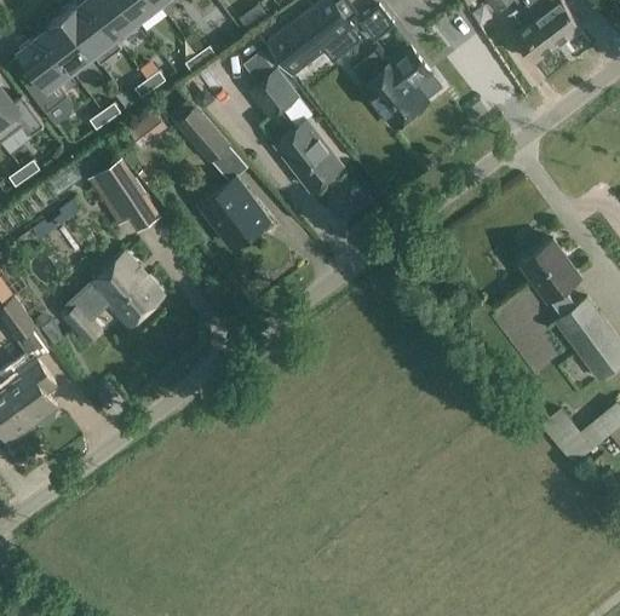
[(78,6),(63,16),(93,56),(101,65),(122,49),(119,44),(118,44),(114,40),(115,39),(86,0),(78,6)]
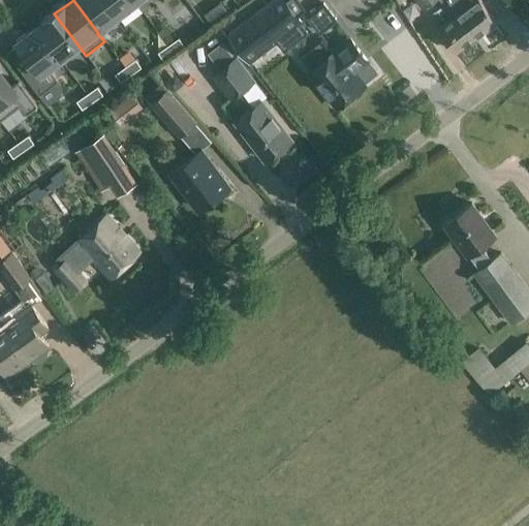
[(117,19),(102,0),(72,0),(73,0),(98,33),(97,34),(100,37),(101,37),(121,22),(118,19),(117,19)]
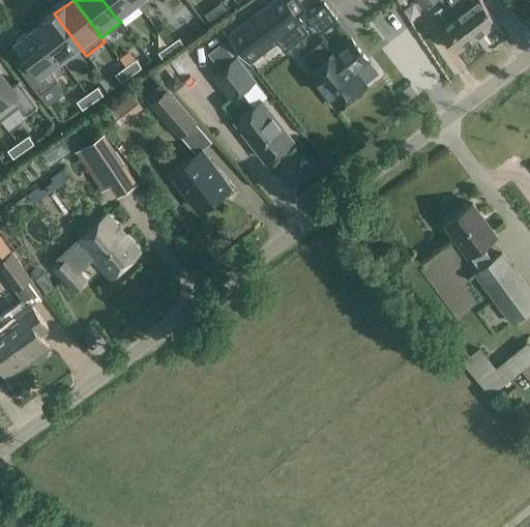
[(136,4),(133,0),(102,0),(117,19),(118,19),(136,4)]
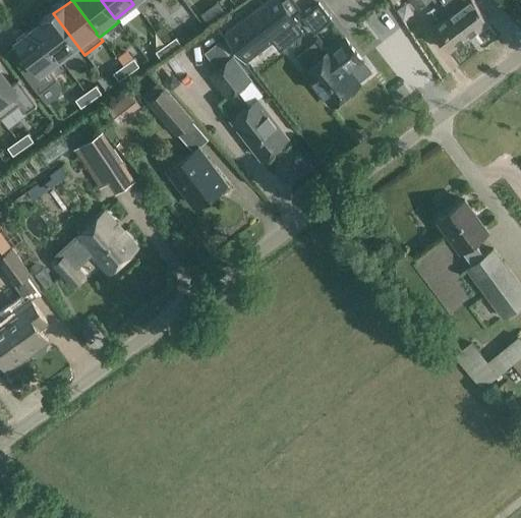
[(279,0),(272,0),(226,36),(240,54),(246,63),(272,45),(278,54),(303,35),(296,25),(298,24),(293,18),(292,16),(297,12),(288,0),(285,0),(282,3),(280,1),(279,0)]
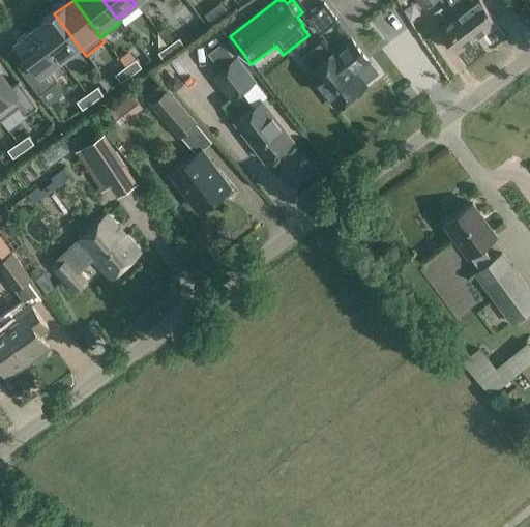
[(439,0),(414,0),(423,12),(438,1),(439,0)]
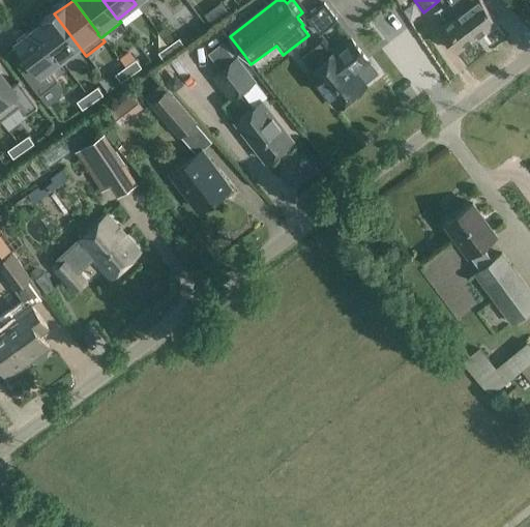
[(479,0),(446,0),(450,4),(477,39),(498,25),(480,1),(479,0)]
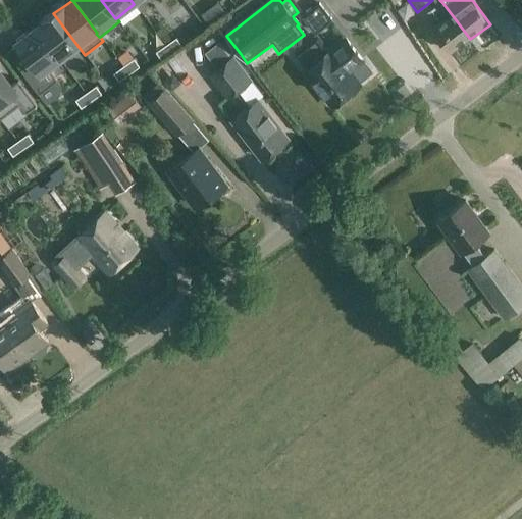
[(445,22),(432,31),(450,54),(470,39),(444,4),(435,10),(445,22)]
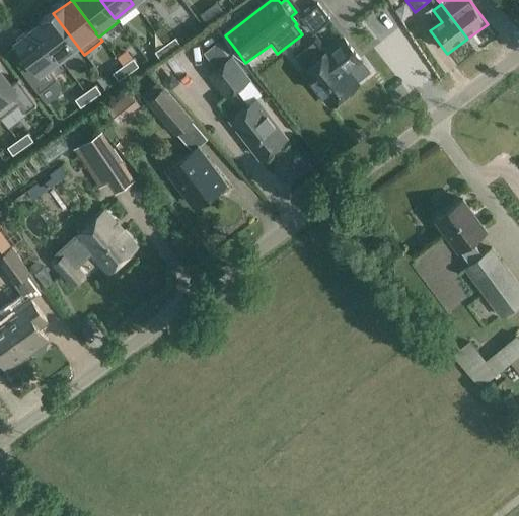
[(78,47),(53,13),(42,22),(42,23),(34,28),(60,61),(78,47)]
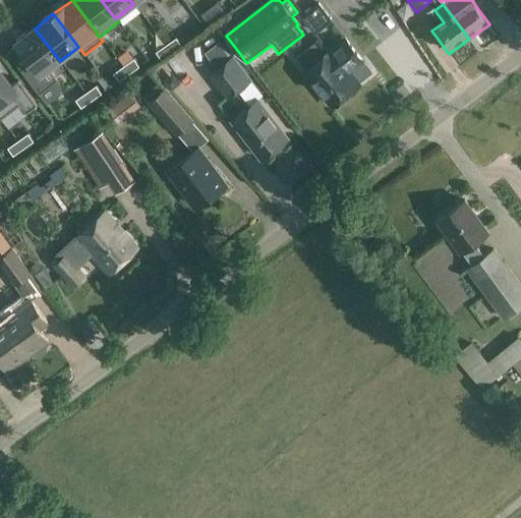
[(29,33),(15,43),(18,46),(32,64),(20,72),(38,96),(57,81),(48,70),(60,61),(35,29),(29,34),(29,33)]
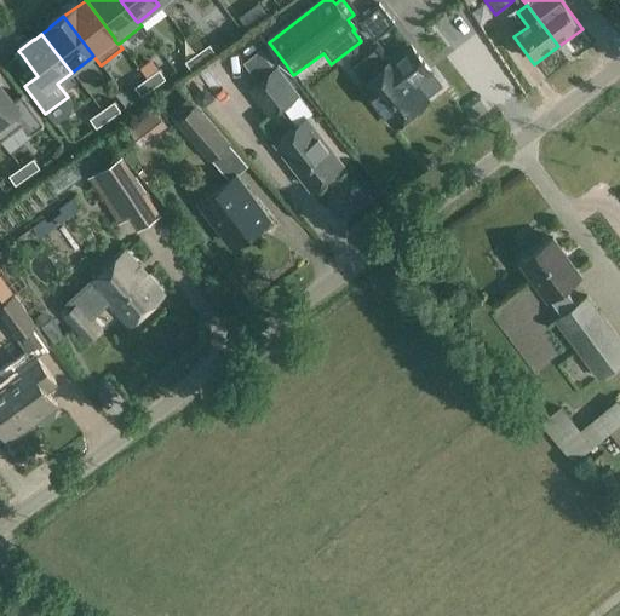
[(204,65),(217,56),(210,47),(197,56),(204,65)]
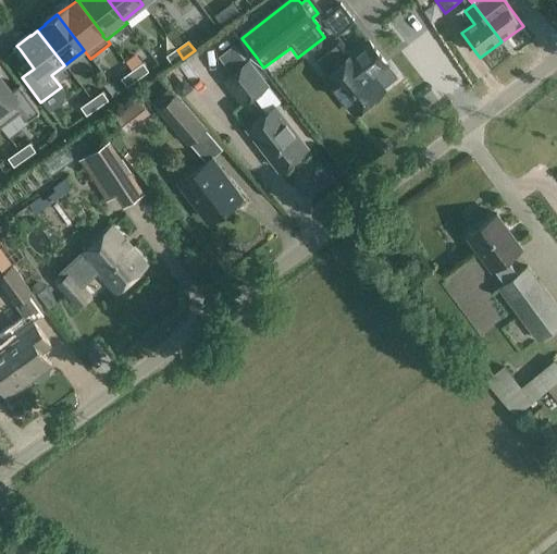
[(326,78),(355,115),(385,93),(373,77),(387,68),(370,45),(326,78)]
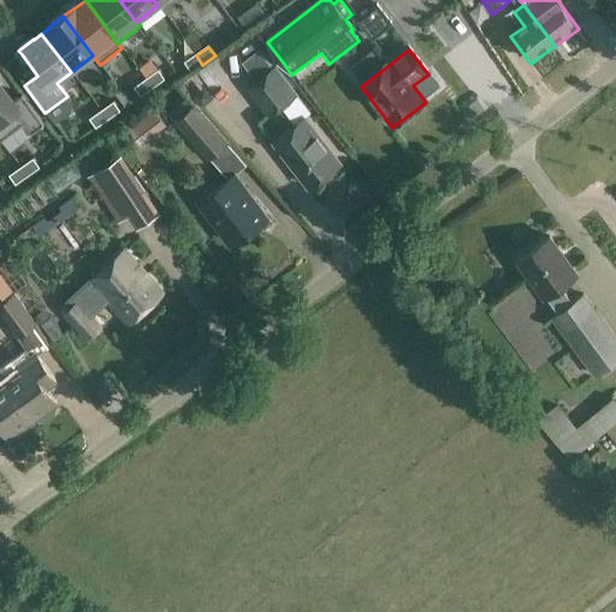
[(242,65),(258,84),(249,90),(270,117),(296,96),(276,70),(274,71),(259,52),(242,65)]
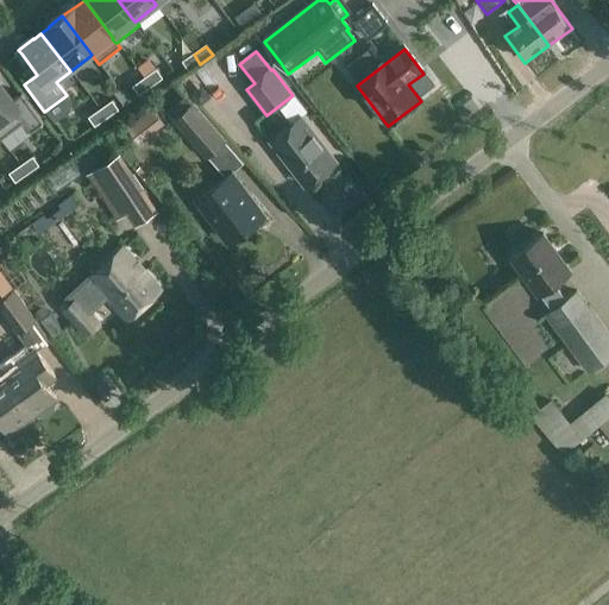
[(188,73),(200,64),(194,55),(182,63),(188,73)]
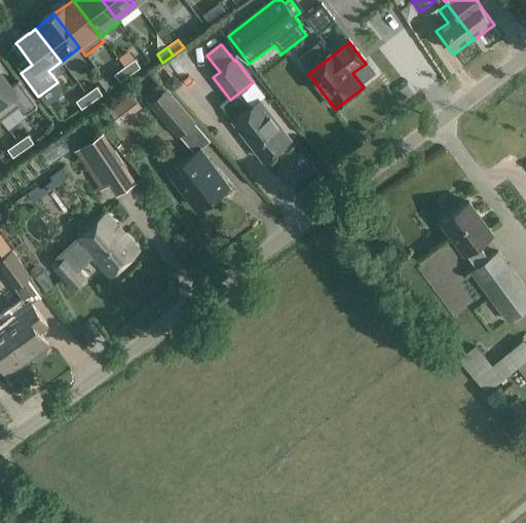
[(130,76),(141,69),(136,61),(125,69),(130,76)]
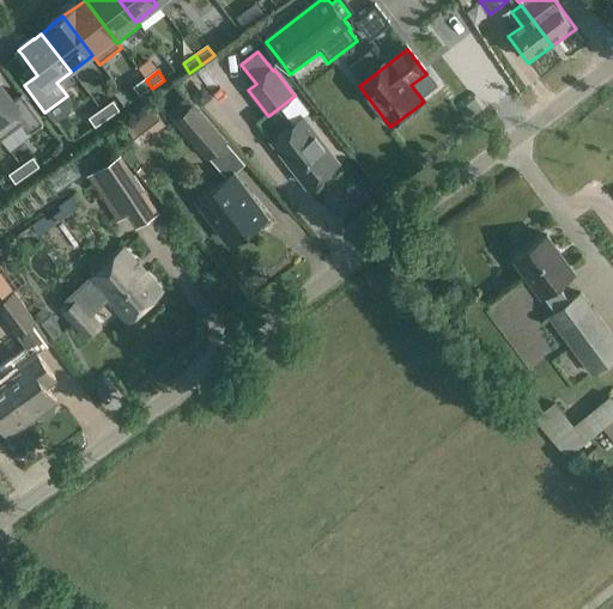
[(152,89),(146,80),(133,89),(140,98),(152,89)]
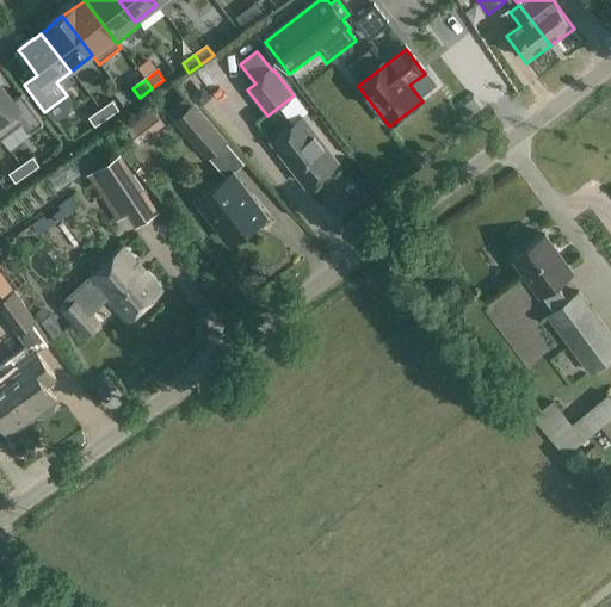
[(43,125),(22,97),(10,105),(0,92),(0,141),(0,142),(23,125),(30,136),(43,125)]
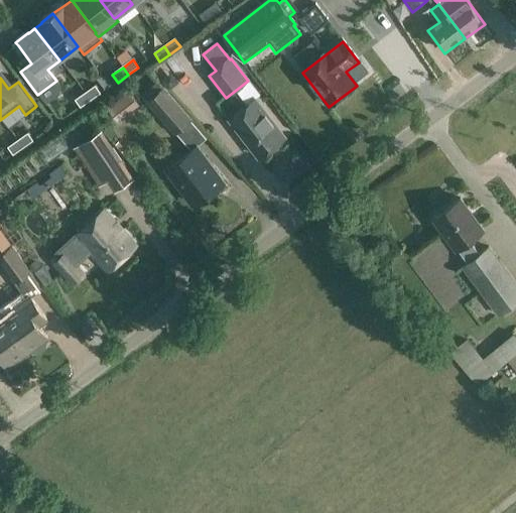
[(91,102),(101,95),(96,87),(85,94),(91,102)]
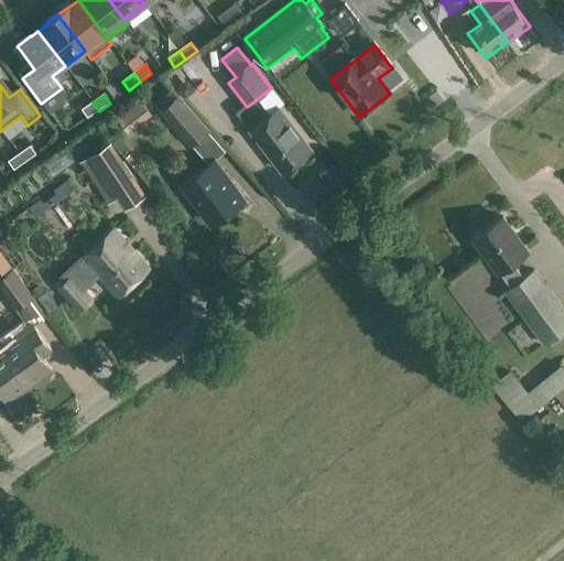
[(160,112),(159,114),(191,150),(193,148),(202,159),(219,143),(210,133),(179,97),(160,112)]
